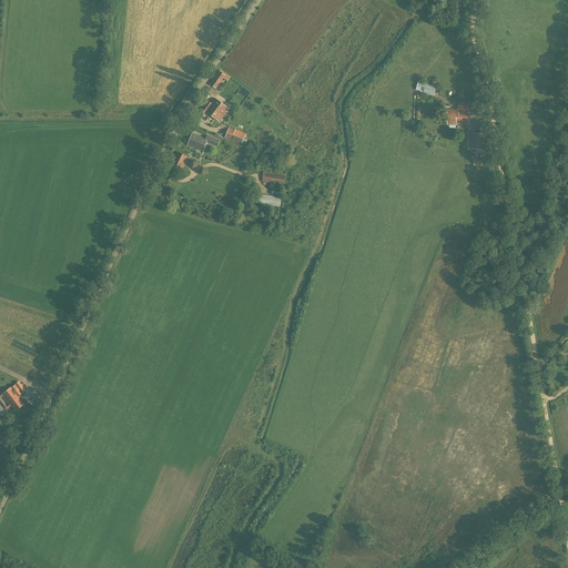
[(221,80),(224,75),(225,75),(220,72),(219,70),(214,75),(210,83),(216,89),(220,83),(222,85),(224,82),(221,80)]
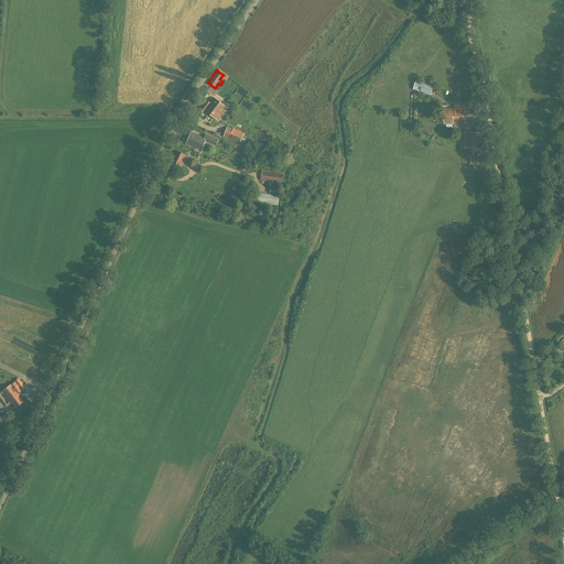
[(419,90),(418,91),(431,95),(433,86),(415,80),(413,89),(419,90)]
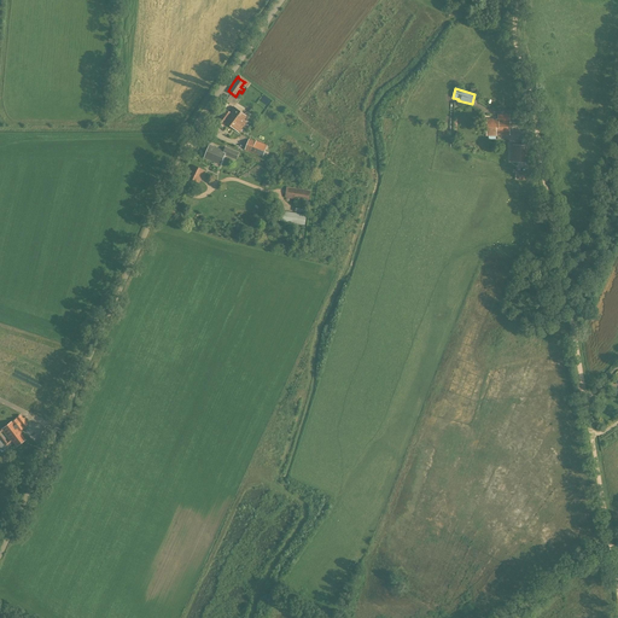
[(226,110),(225,112),(228,116),(229,115),(238,121),(237,121),(244,126),(246,122),(245,121),(248,117),(234,108),(231,114),(226,110)]
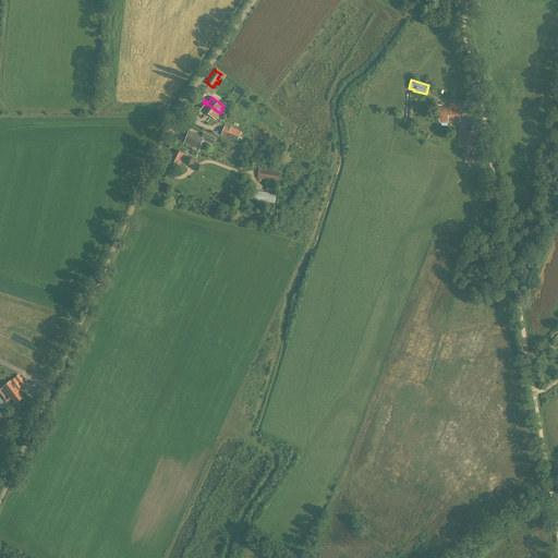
[(206,105),(203,101),(196,110),(201,113),(204,110),(216,120),(220,113),(214,109),(215,109),(207,104),(206,105)]
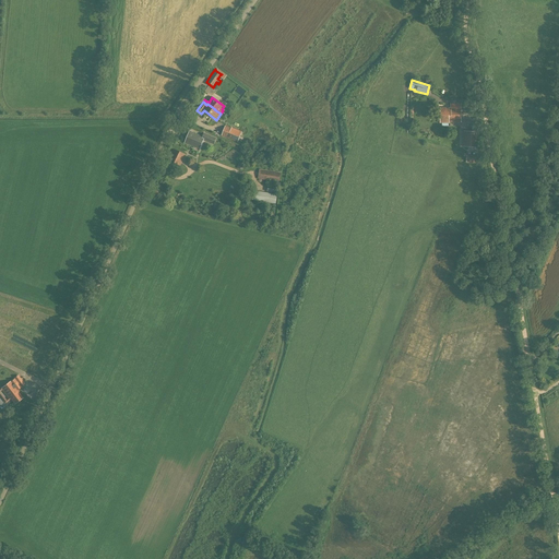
[(440,108),(440,123),(449,123),(449,121),(461,122),(461,104),(451,104),(451,108),(440,108)]
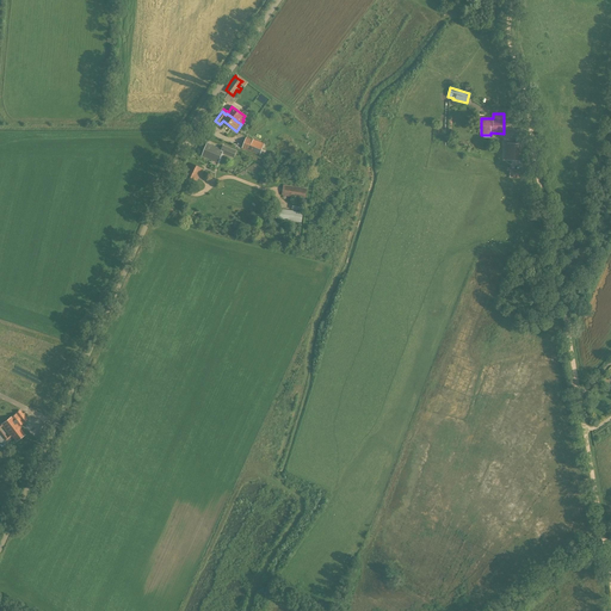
[(242,148),(259,155),(264,144),(246,137),(242,148)]
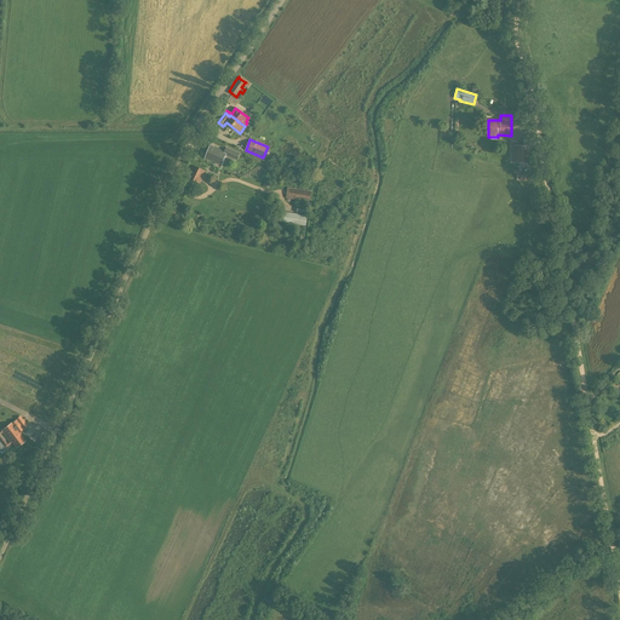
[(219,153),(220,149),(211,144),(205,158),(222,165),(223,161),(219,159),(220,154),(219,153)]
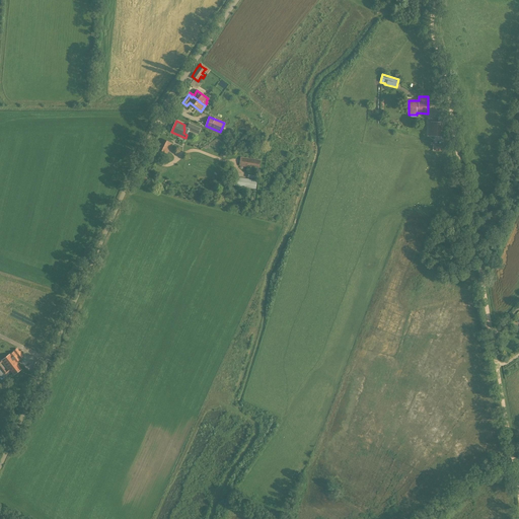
[(431,122),(430,136),(445,137),(445,123),(431,122)]
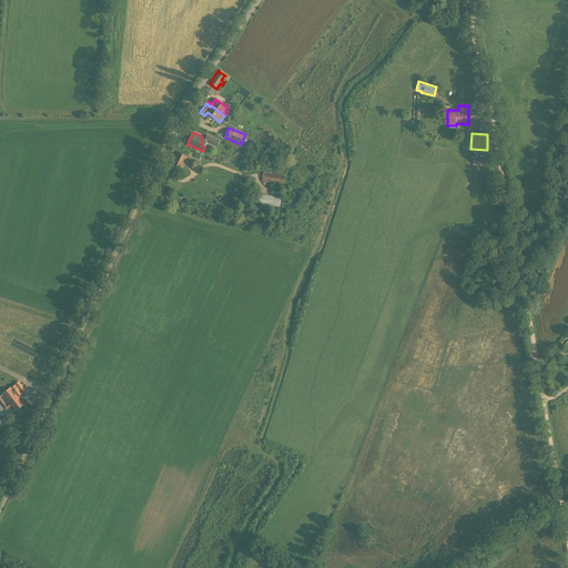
[(206,139),(202,137),(201,140),(202,141),(201,145),(204,148),(208,141),(210,142),(209,143),(213,145),(214,144),(217,145),(220,141),(208,135),(206,139)]
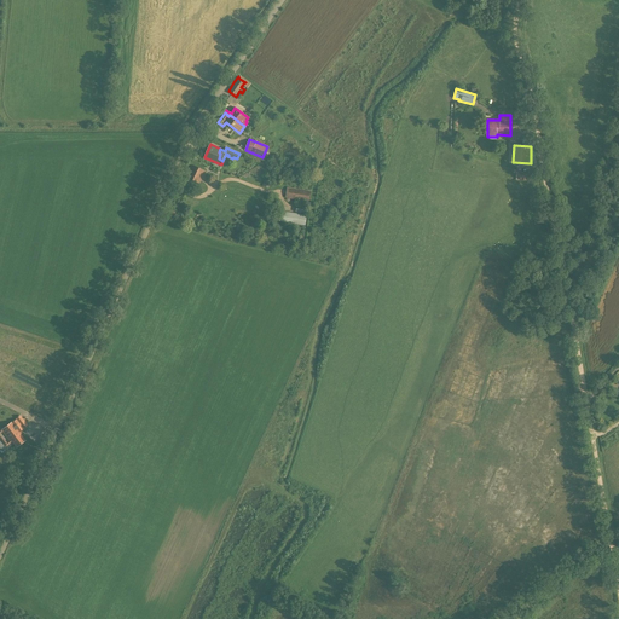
[(185,177),(198,184),(206,172),(191,165),(185,177)]
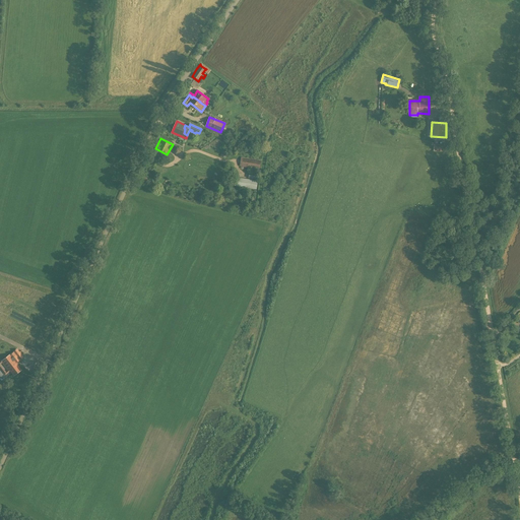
[(242,157),(240,167),(259,170),(260,160),(242,157)]
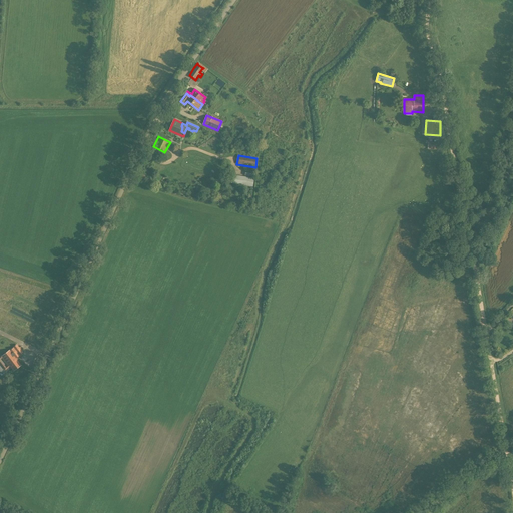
[(232,175),(231,183),(253,186),(254,178),(232,175)]
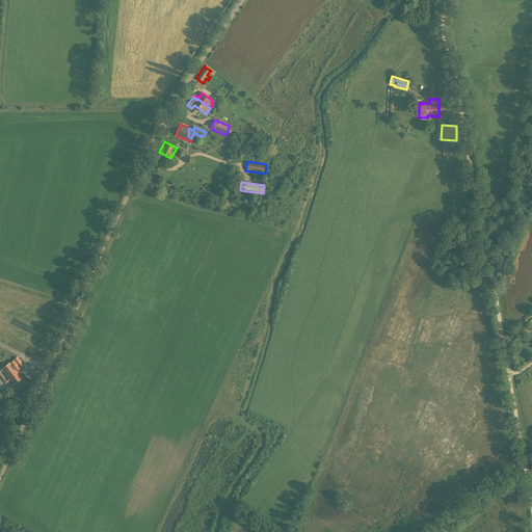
[(1,370),(8,379),(9,378),(14,384),(21,379),(17,373),(18,372),(17,371),(23,366),(18,357),(10,363),(1,370)]
